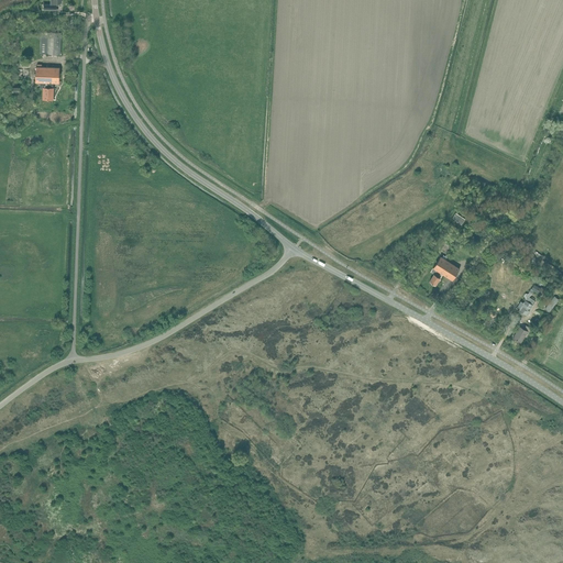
[(44,4),(44,10),(57,10),(57,3),(62,3),(61,0),(51,0),(51,4),(44,4)]
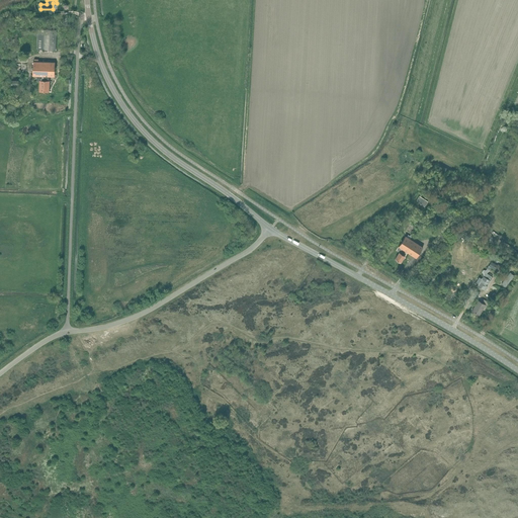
[(42,50),(56,51),(57,29),(44,29),(42,50)]
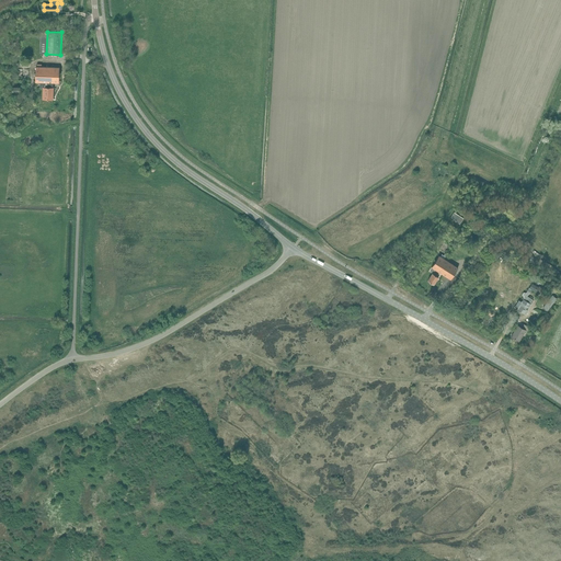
[(41,81),(53,82),(59,82),(59,67),(42,67),(37,66),(36,66),(36,81),(41,81)]
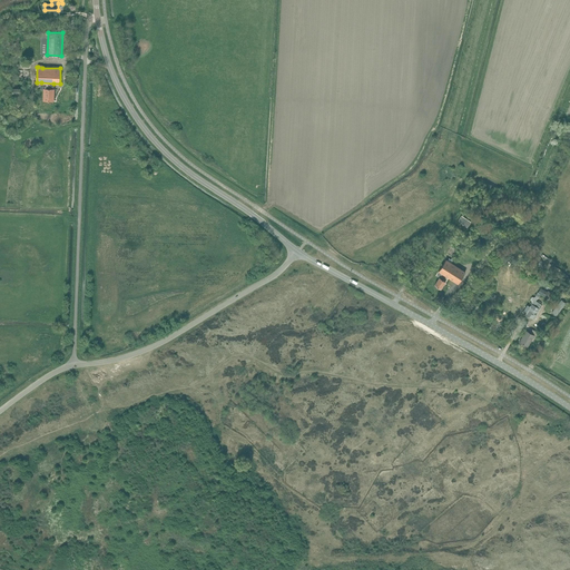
[(53,84),(41,82),(41,89),(43,89),(43,100),(55,101),(55,89),(53,89),(53,84)]
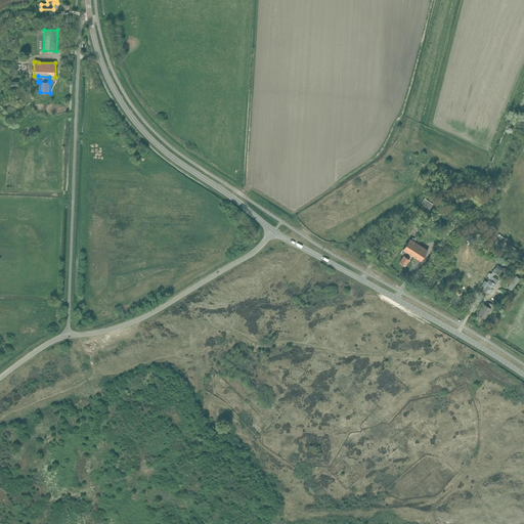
[(425,199),(422,202),(427,206),(427,207),(430,209),(433,204),(425,199)]
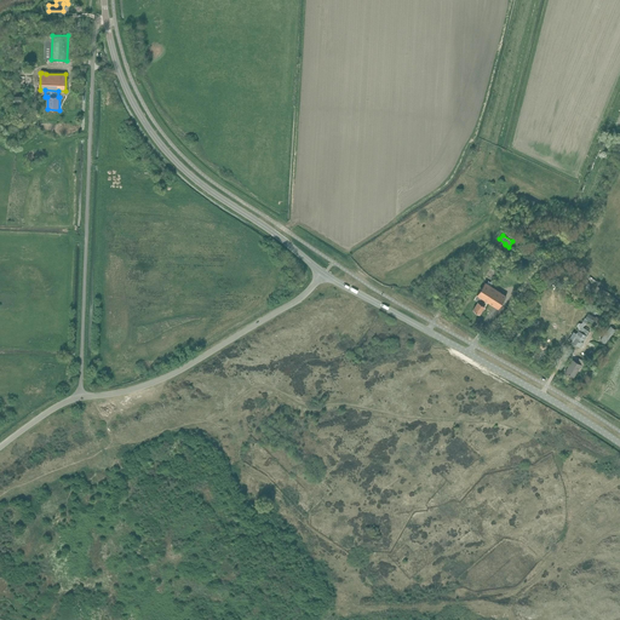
[(486,282),(477,296),(478,297),(487,302),(498,309),(506,297),(492,286),(493,283),(489,281),(487,283),(486,282)]
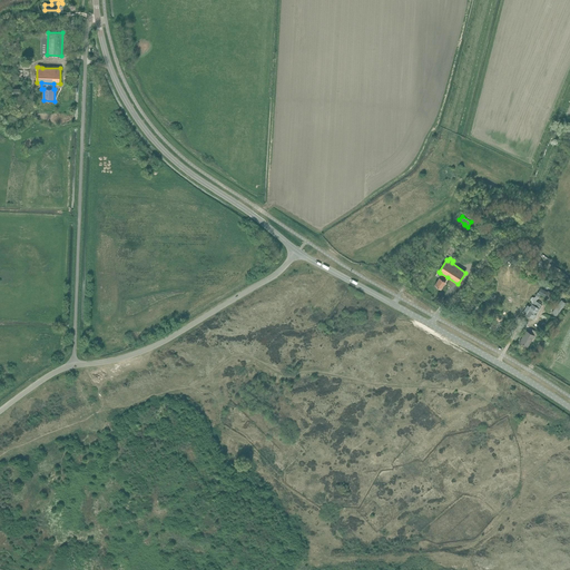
[(435,285),(442,288),(446,282),(445,282),(448,277),(440,273),(438,276),(440,277),(435,285)]
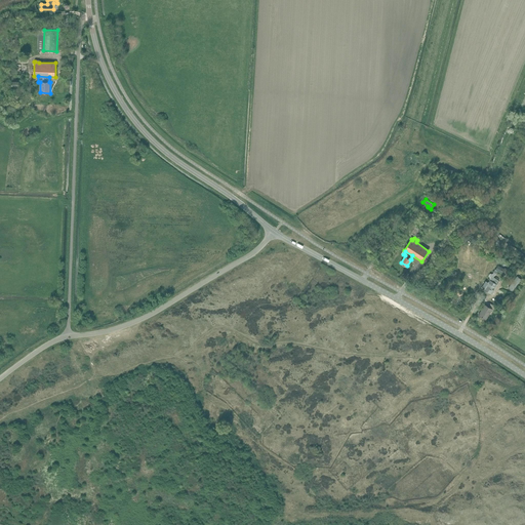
[(490,280),(484,289),(491,293),(497,284),(499,280),(494,277),(497,271),(505,275),(508,270),(505,268),(505,269),(498,266),(496,270),(495,270),(489,279),(490,280)]
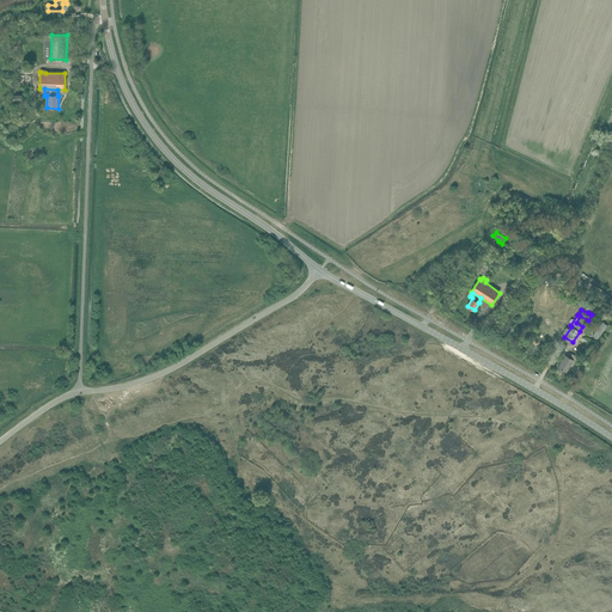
[(603,322),(592,336),(598,340),(609,325),(603,322)]
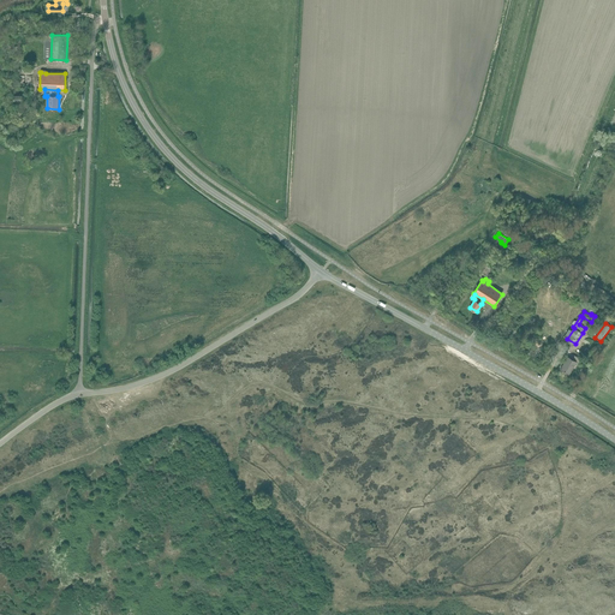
[(568,357),(561,369),(569,374),(577,362),(578,363),(580,359),(575,356),(573,359),(568,357)]
